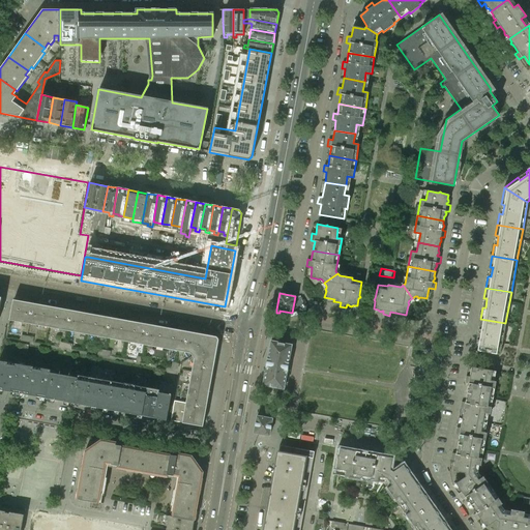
[(49,327),(51,312),(52,306),(13,299),(9,320),(49,327)]
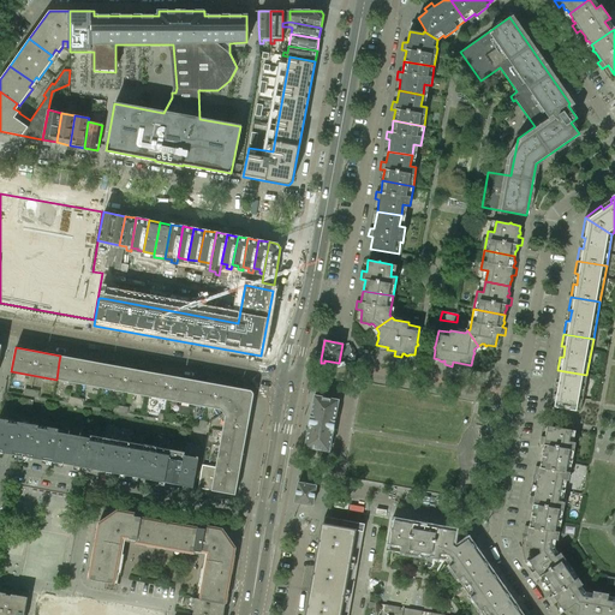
[(101,388),(105,370),(106,364),(60,356),(59,362),(57,380),(101,388)]
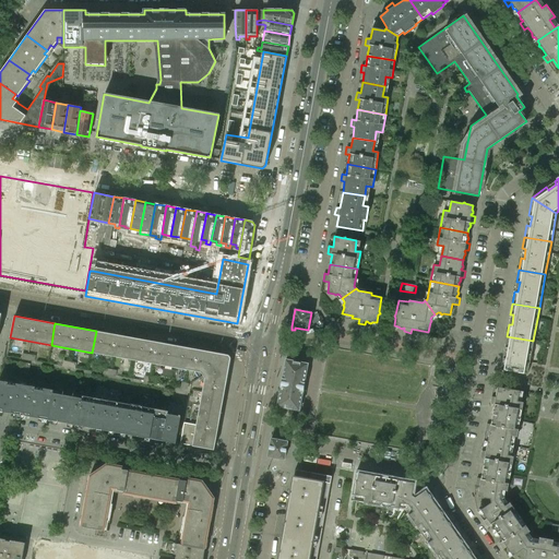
[(133,360),(137,344),(138,339),(96,331),(95,336),(92,353),(133,360)]
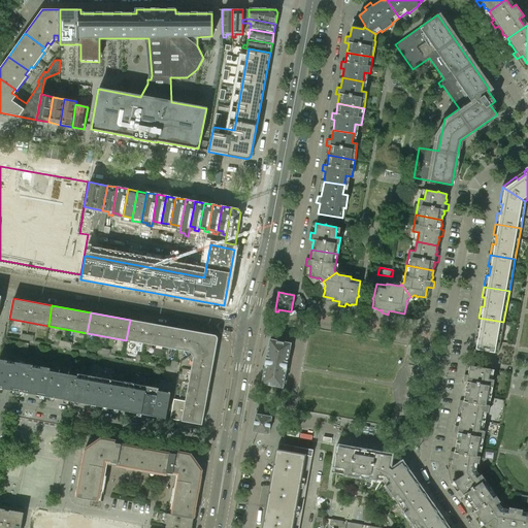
[(498,353),(503,322),(479,318),(476,328),(480,328),(477,337),(474,337),(472,349),(498,353)]
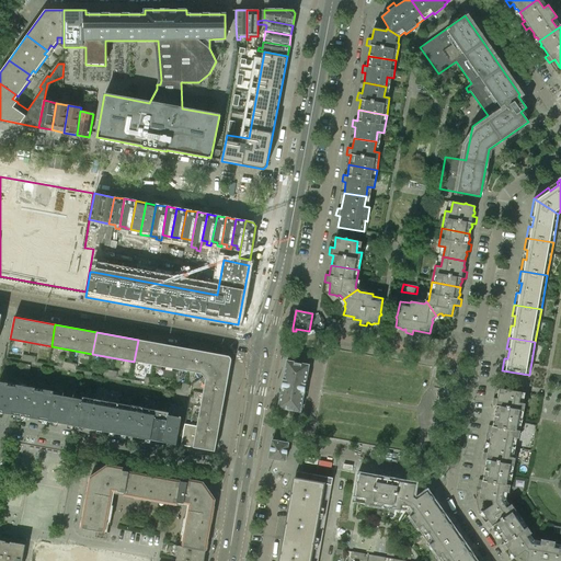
[(174,368),(179,346),(138,340),(137,345),(134,362),(174,368)]
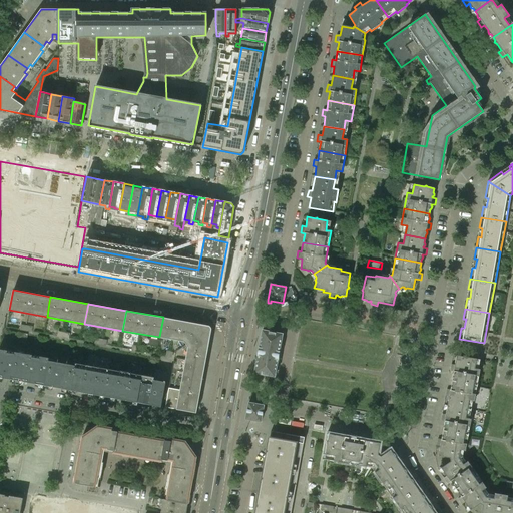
[(203,325),(163,317),(159,337),(184,342),(187,347),(183,372),(203,375),(205,362),(210,335),(205,334),(202,330),(203,325)]
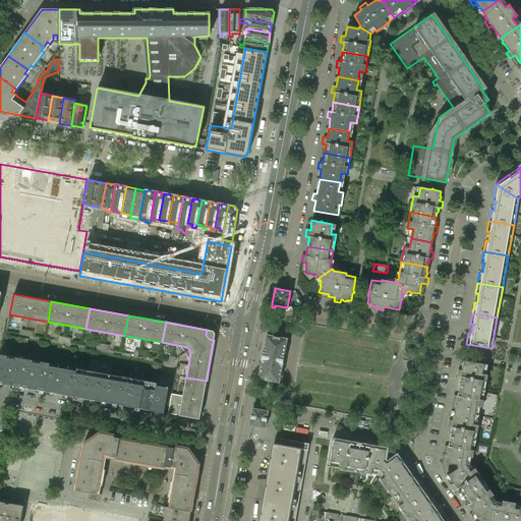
[(279,383),(287,339),(267,335),(258,379),(279,383)]
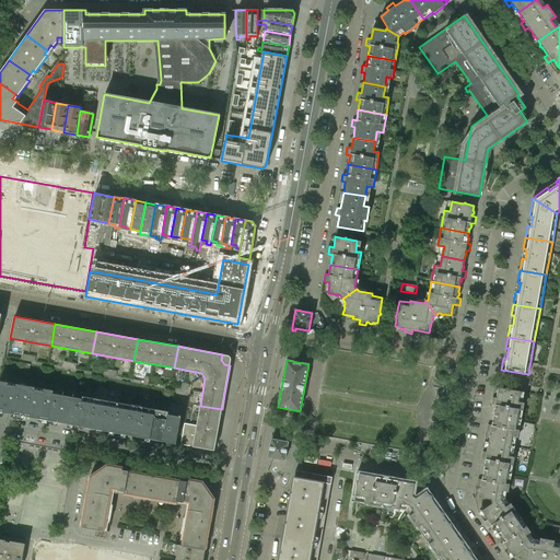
[(0,411),(21,416),(26,386),(0,381),(0,411)]
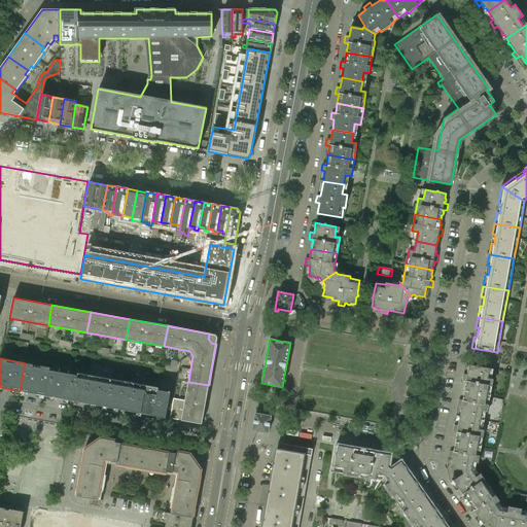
[(45,395),(49,371),(50,367),(25,363),(20,391),(45,395)]
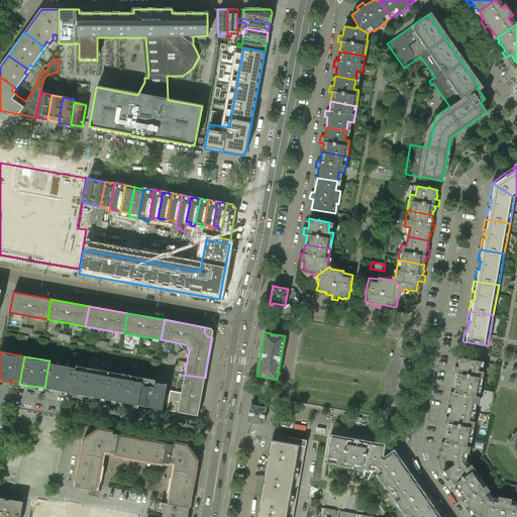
[(481,388),(484,372),(479,371),(480,362),(470,359),(469,357),(467,358),(459,357),(458,368),(454,367),(453,374),(456,374),(455,384),(481,388)]
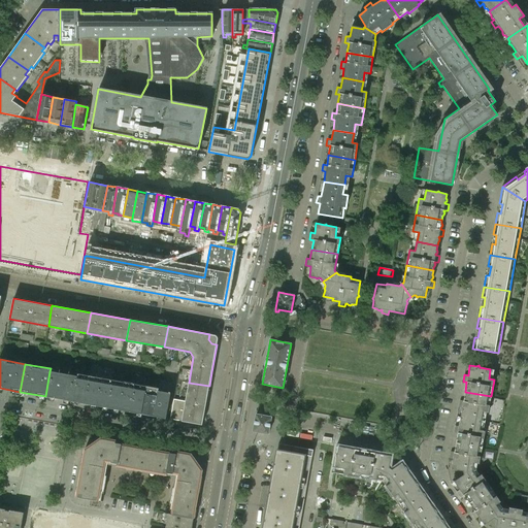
[(73,401),(77,375),(50,371),(45,396),(73,401)]
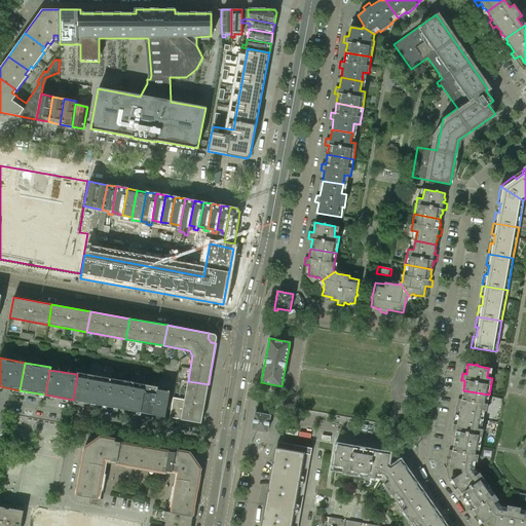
[(96,404),(101,376),(77,372),(77,374),(73,400),(96,404)]
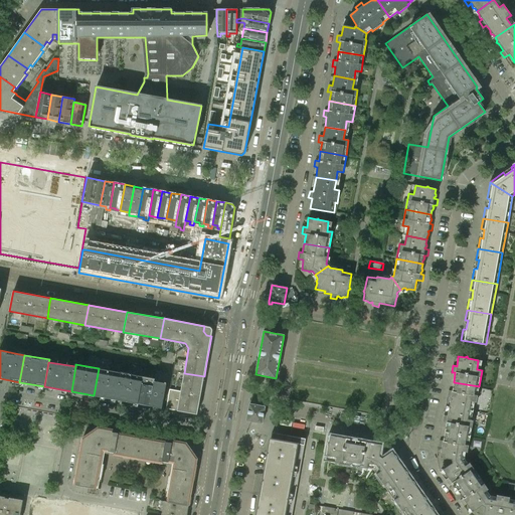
[(139,403),(144,376),(99,368),(94,395),(139,403)]
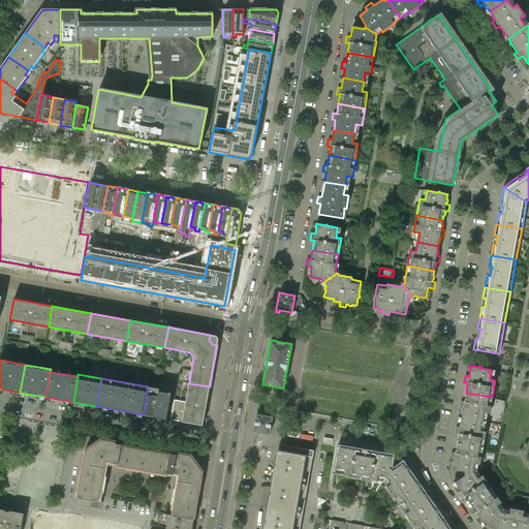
[(166,419),(173,382),(160,380),(159,389),(154,416),(166,419)]
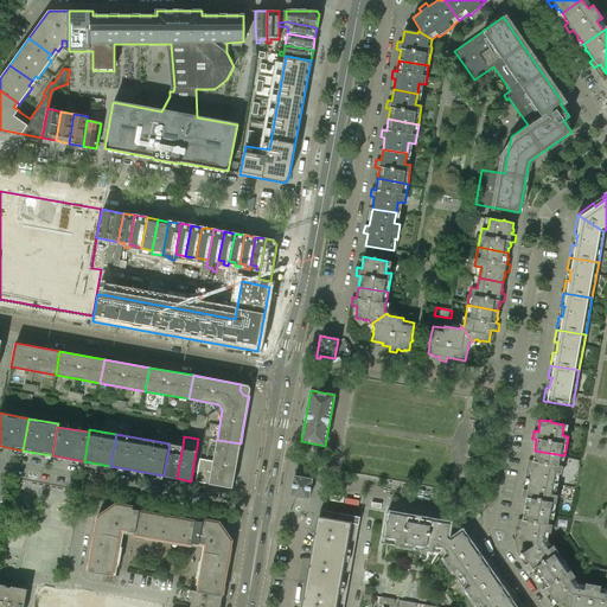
[(241,443),(217,440),(213,461),(199,459),(196,481),(232,489),(241,443)]
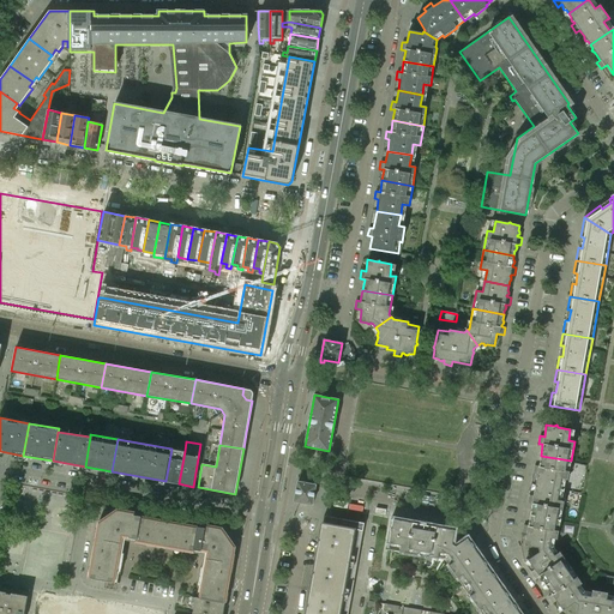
[(179,483),(185,451),(172,449),(166,481),(179,483)]
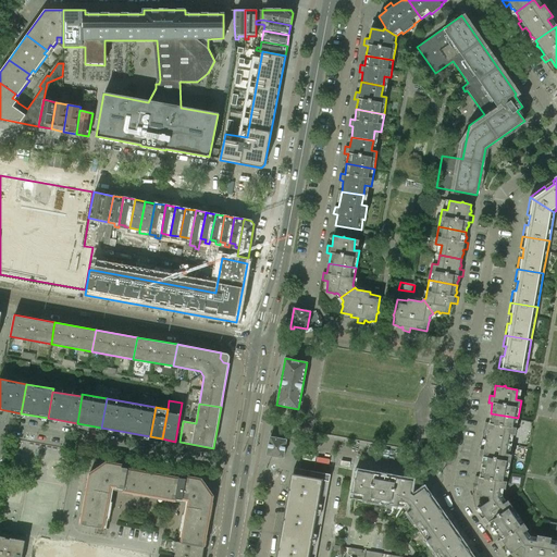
[(515,435),(516,428),(518,418),(491,413),(489,423),(485,422),(483,430),(487,430),(485,441),(507,444),(509,434),(515,435)]
